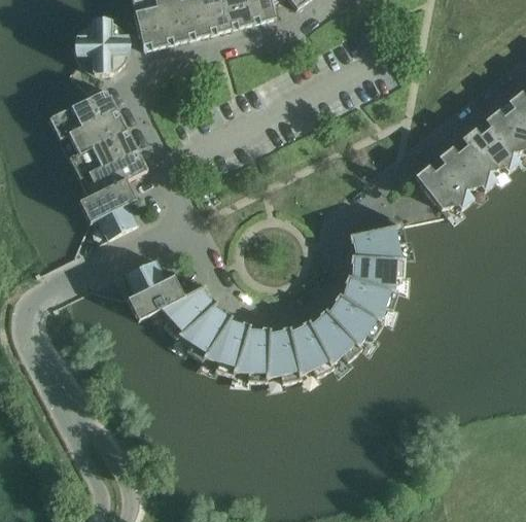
[(132,0),(135,11),(134,11),(139,35),(141,35),(144,49),(167,44),(155,0),(132,0)]
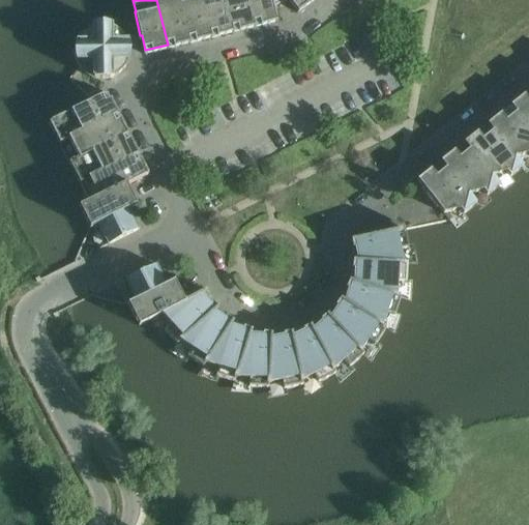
[(156,0),(168,45),(189,39),(179,0),(156,0)]
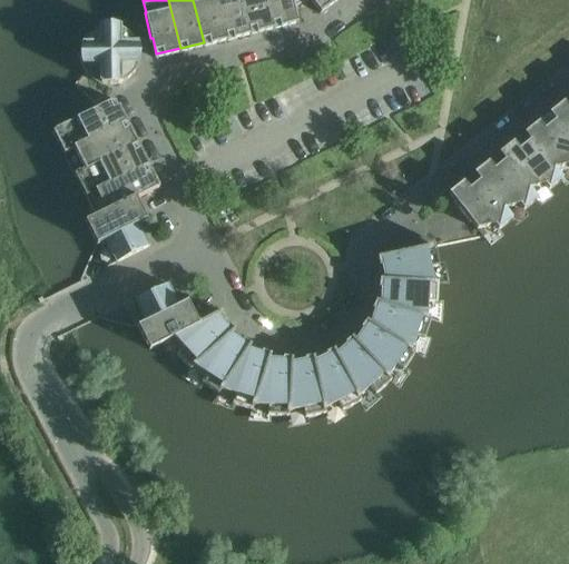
[(193,0),(204,42),(227,37),(217,0),(193,0)]
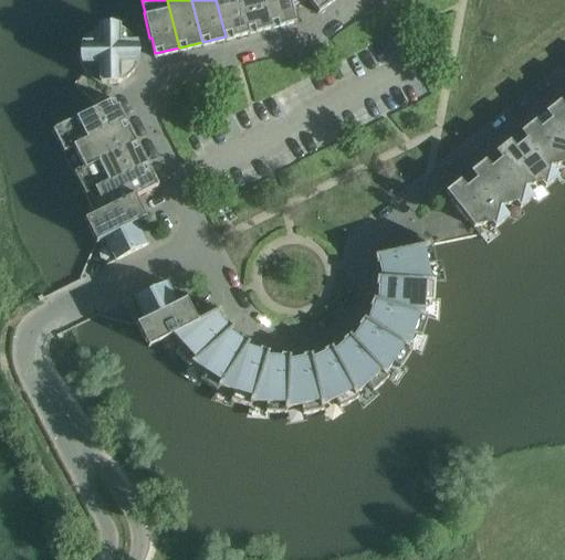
[(216,0),(226,37),(249,30),(241,0),(216,0)]
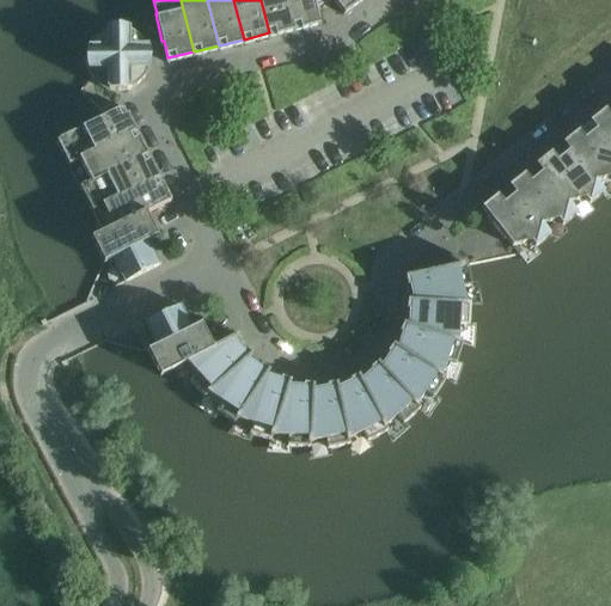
[(261,0),(269,32),(294,26),(287,0),(261,0)]
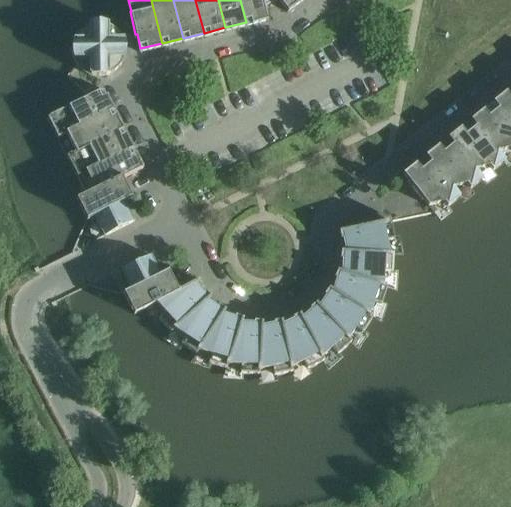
[(264,2),(269,0),(240,0),(246,22),(268,17),(264,2)]
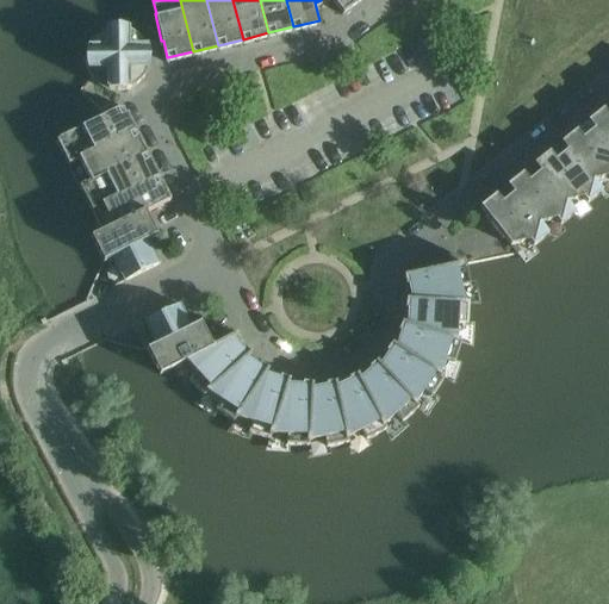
[(343,10),(355,0),(336,0),(343,10)]
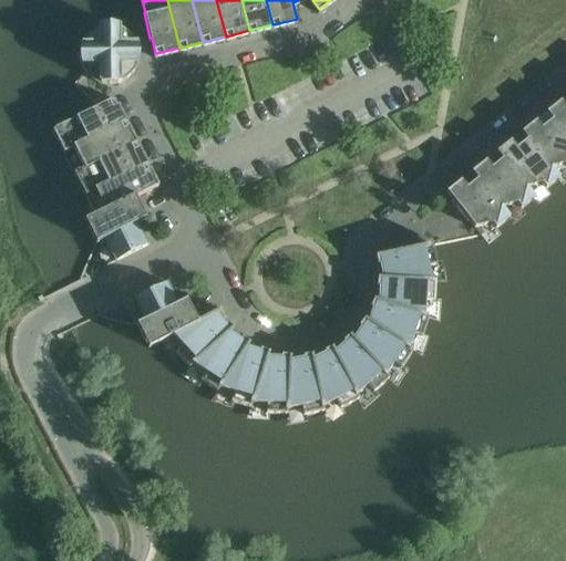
[(92,27),(89,30),(131,71),(134,68),(136,64),(137,61),(139,59),(140,55),(140,51),(140,47),(139,42),(137,39),(135,35),(133,32),(131,29),(130,28),(126,26),(122,23),(116,21),(112,21),(106,21),(102,22),(96,23),(92,27)]
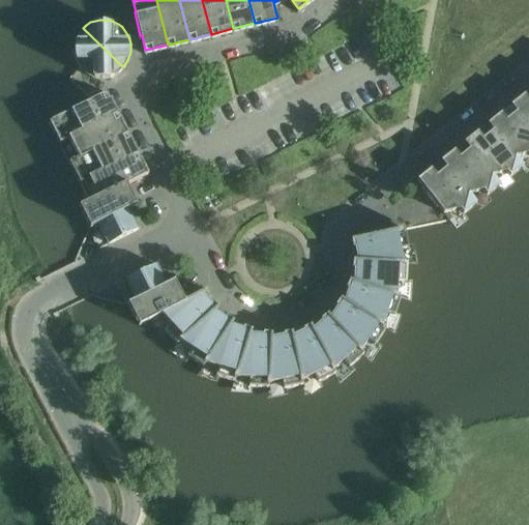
[(108,75),(112,74),(113,73),(116,71),(119,69),(122,66),(83,28),(80,31),(77,35),(76,40),(75,45),(75,50),(76,55),(78,59),(80,63),(81,64),(83,67),(86,70),(90,73),(94,74),(98,75),(103,76),(108,75)]
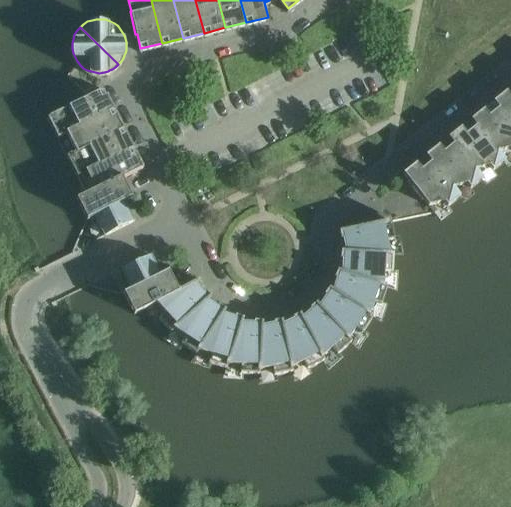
[(510,84),(495,97),(510,118),(510,84)]
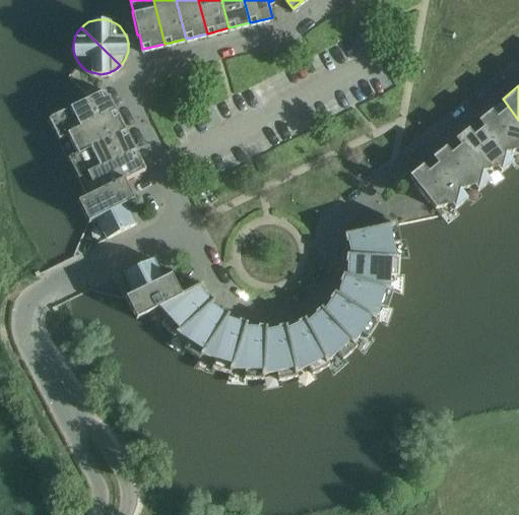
[(48,115),(58,135),(116,107),(106,86),(92,92),(91,91),(70,103),(71,104),(48,115)]
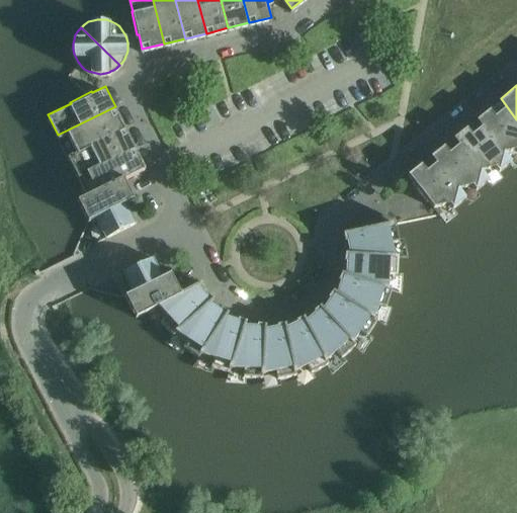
[(516,119),(501,98),(478,116),(511,159),(510,160),(514,165),(516,163),(516,119)]
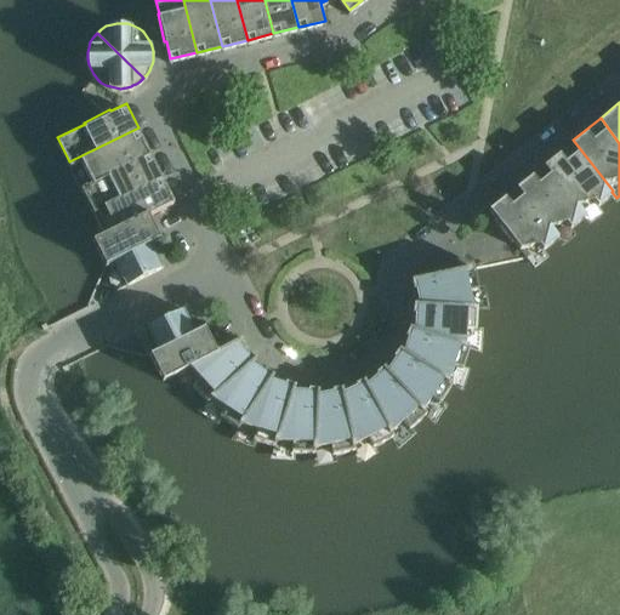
[(81,186),(149,151),(138,127),(69,161),(81,186)]
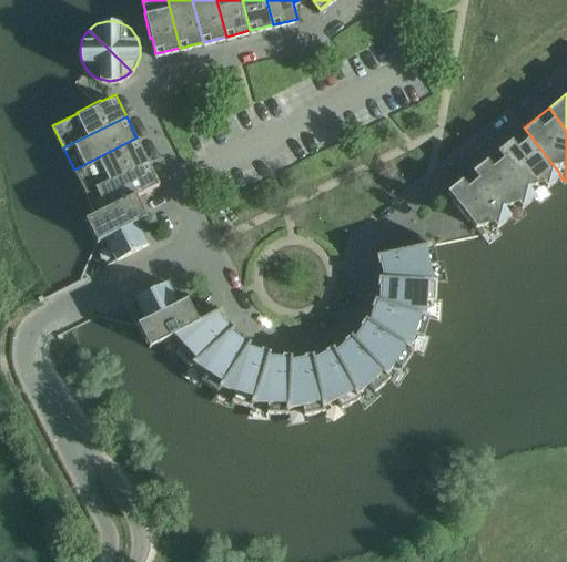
[(560,174),(524,128),(499,147),(536,194),(535,195),(539,201),(553,190),(548,184),(559,175),(560,174)]
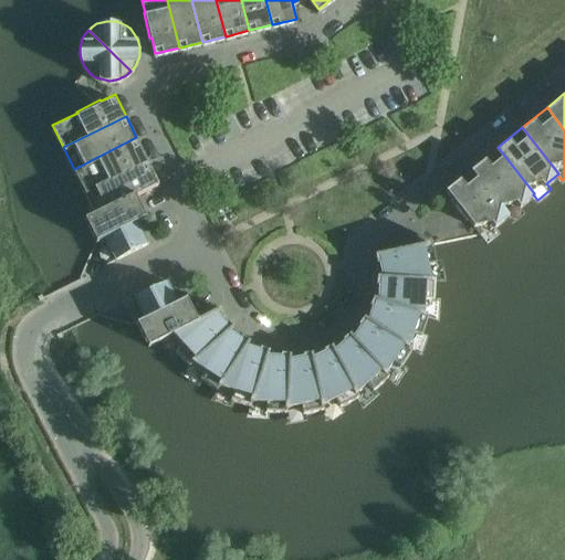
[(74,169),(84,190),(147,158),(136,137),(74,169)]
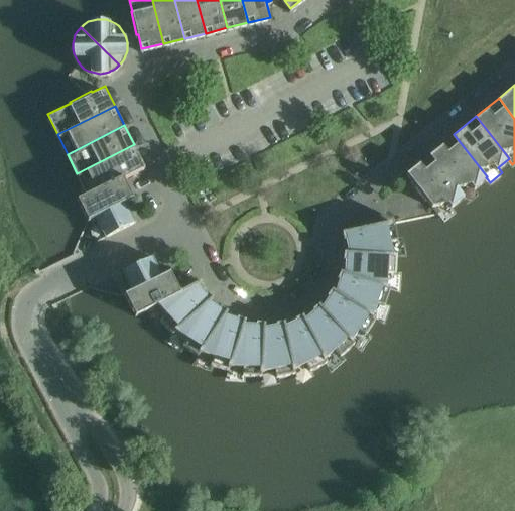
[(475,185),(486,177),(487,176),(454,134),(430,152),(464,195),(463,196),(467,201),(479,190),(475,185)]
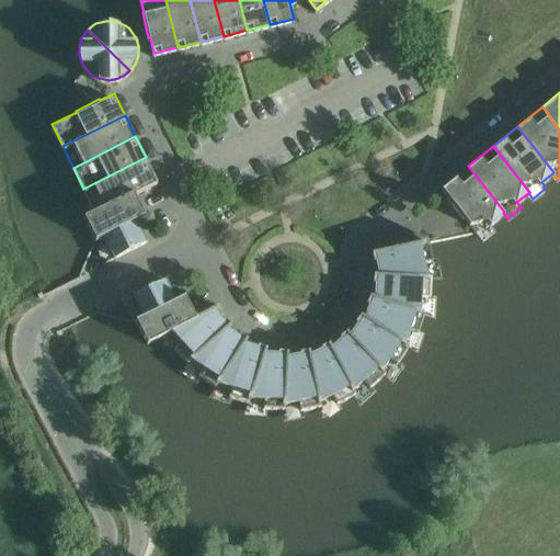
[(134,190),(135,192),(157,180),(146,157),(83,189),(94,210),(94,211),(134,190)]
